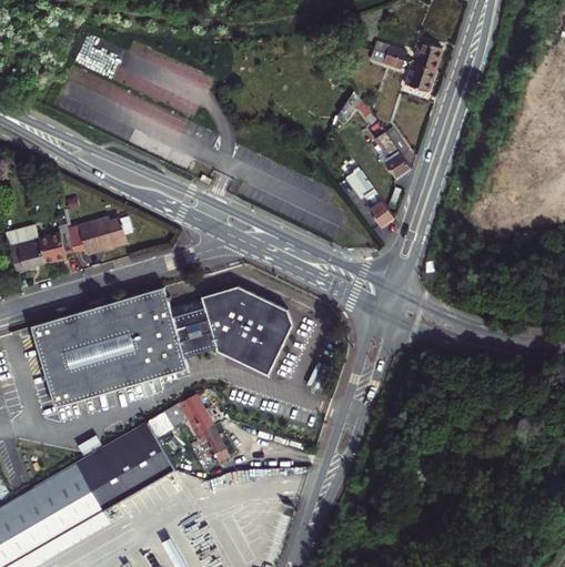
[(416,66),(433,72),(437,60),(441,49),(417,41),(413,54),(412,58),(419,59),(416,66)]
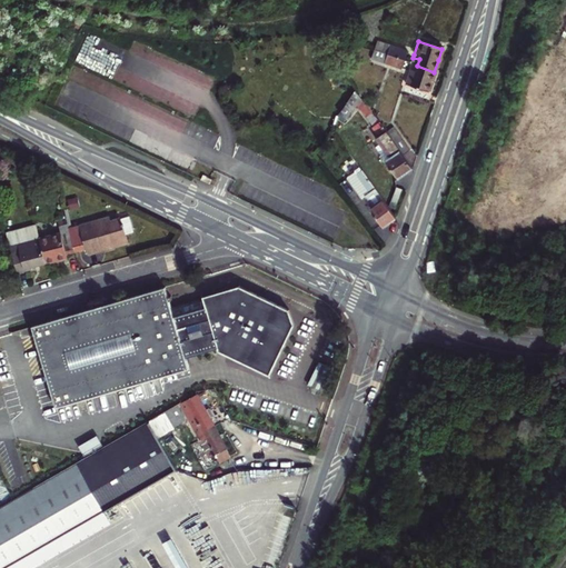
[(379,43),(376,52),(385,56),(388,47),(379,43)]
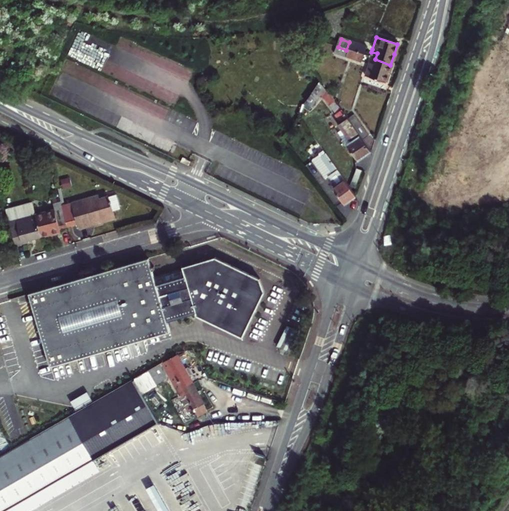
[(346,50),(361,55),(364,47),(349,42),(346,50)]
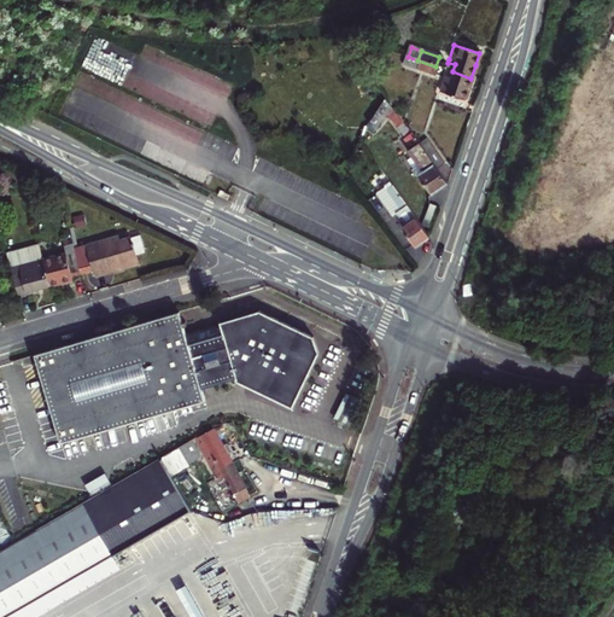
[(399,67),(432,77),(436,67),(417,60),(408,57),(402,56),(399,67)]
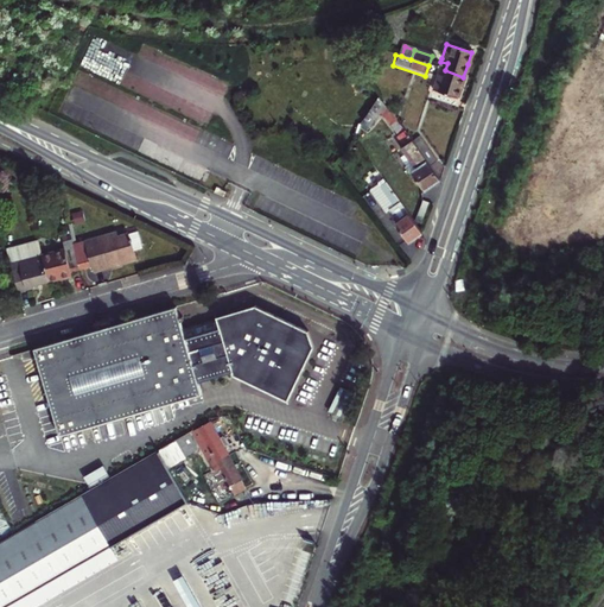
[(431,93),(456,100),(459,89),(463,77),(445,70),(443,77),(436,75),(431,93)]
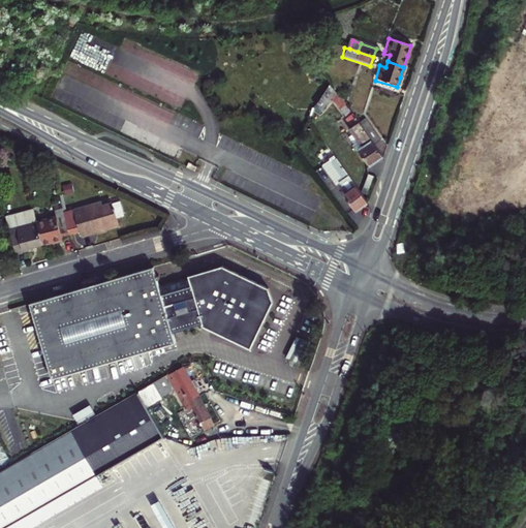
[(376,160),(383,156),(352,114),(346,119),(356,132),(351,134),(362,148),(359,150),(370,165),(376,160)]
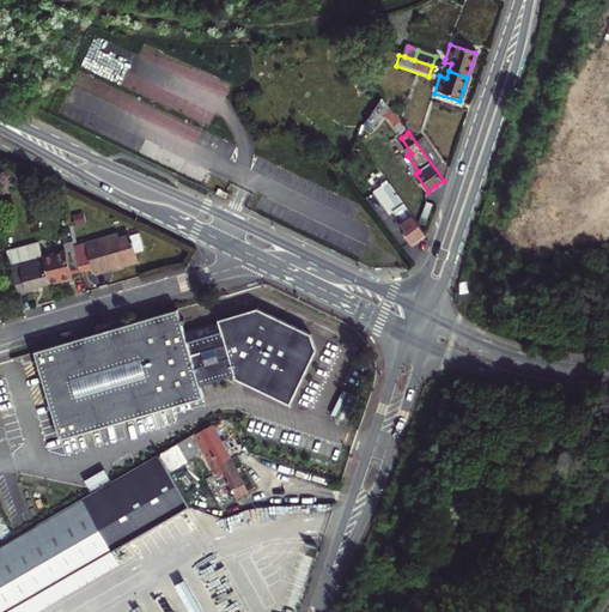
[(418,240),(426,234),(390,185),(383,189),(397,208),(393,212),(401,224),(399,226),(412,244),(418,240)]
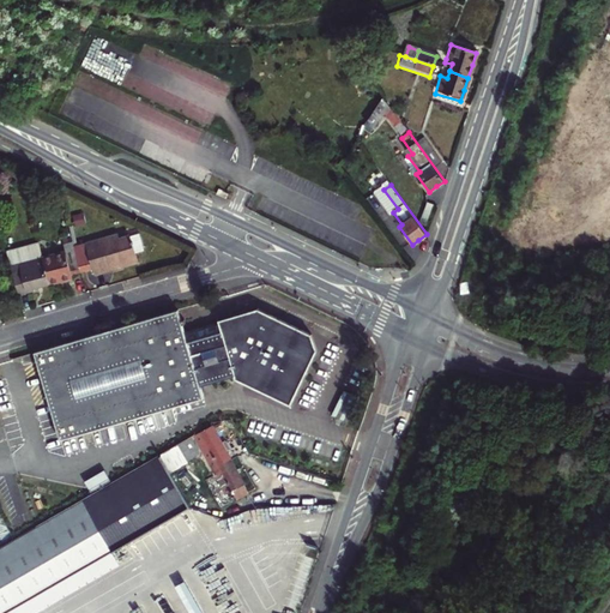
[(213,197),(223,200),(225,196),(216,191),(213,197)]
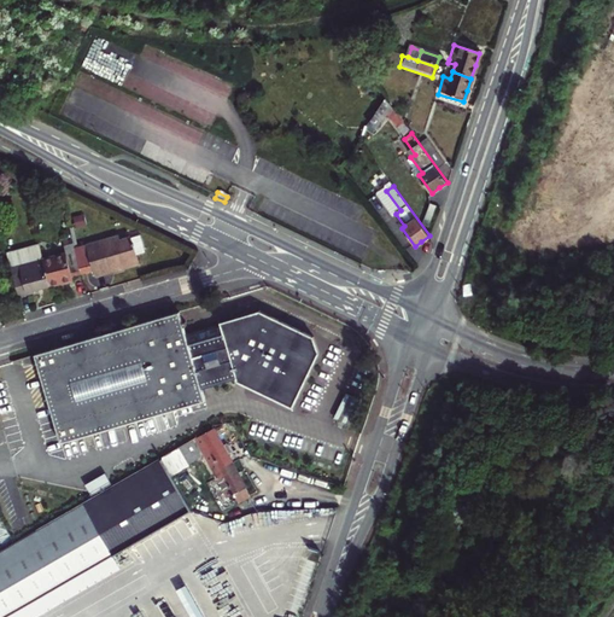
[(85,244),(71,248),(79,271),(79,272),(92,268),(93,274),(110,269),(136,261),(129,234),(118,238),(117,233),(85,244)]
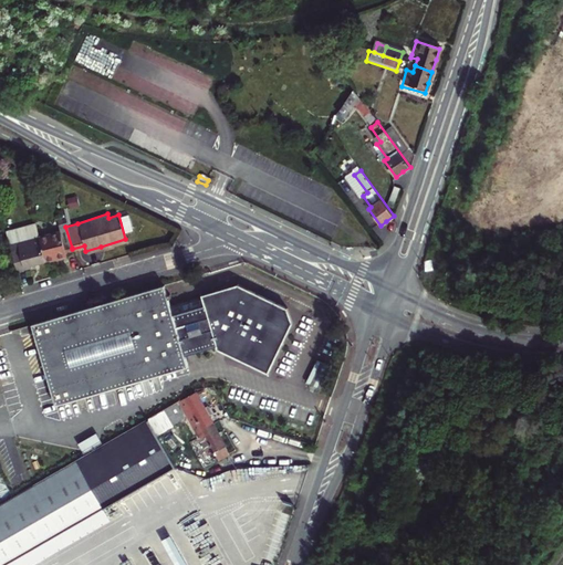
[(64,255),(63,251),(72,248),(65,227),(63,220),(53,222),(59,238),(39,244),(44,262),(59,258),(64,255)]
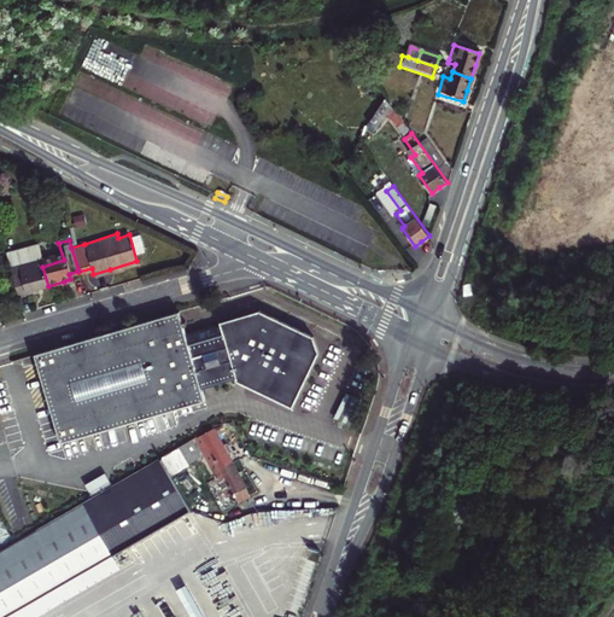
[(7,262),(12,277),(18,298),(30,295),(40,292),(39,290),(48,286),(42,267),(37,252),(7,262)]
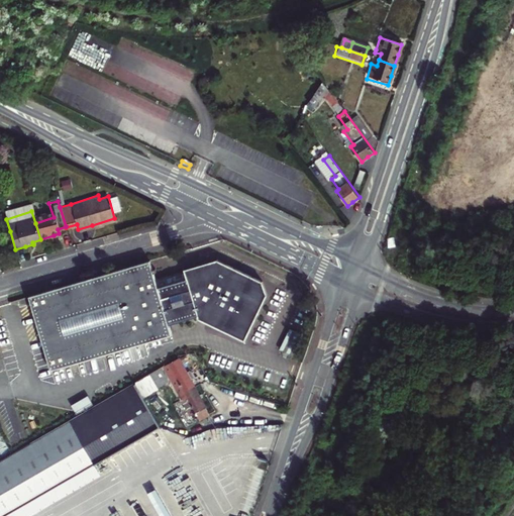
[(184,276),(155,285),(147,262),(27,297),(49,374),(170,338),(167,326),(195,319),(197,323),(243,345),(267,297),(262,285),(216,264),(203,267),(183,272),(184,276)]
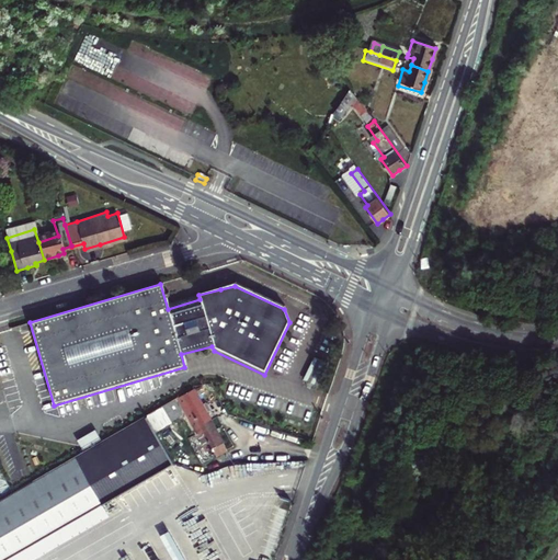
[(197,386),(177,398),(151,412),(160,426),(185,413),(194,429),(197,427),(209,447),(215,445),(219,453),(229,447),(220,430),(204,399),(197,386)]
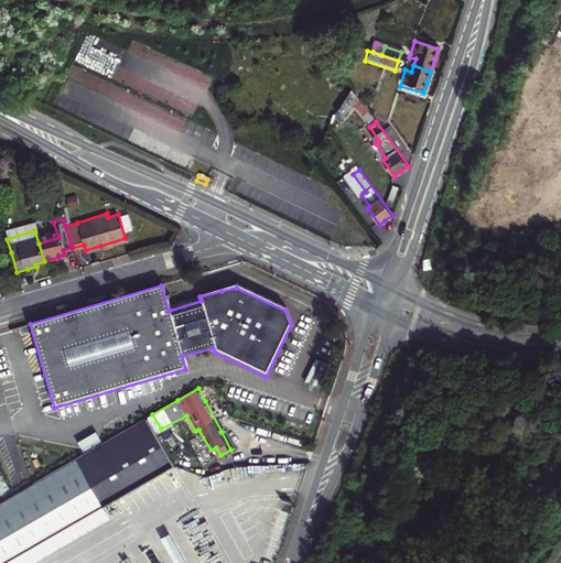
[(27,562),(115,515),(108,504),(181,463),(161,429),(152,414),(64,463),(30,483),(4,497),(0,499),(0,562),(27,562)]
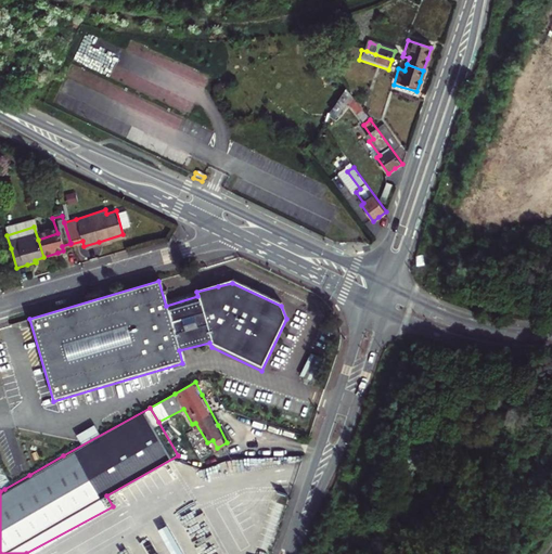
[(95,426),(77,435),(81,442),(100,434),(95,426)]
